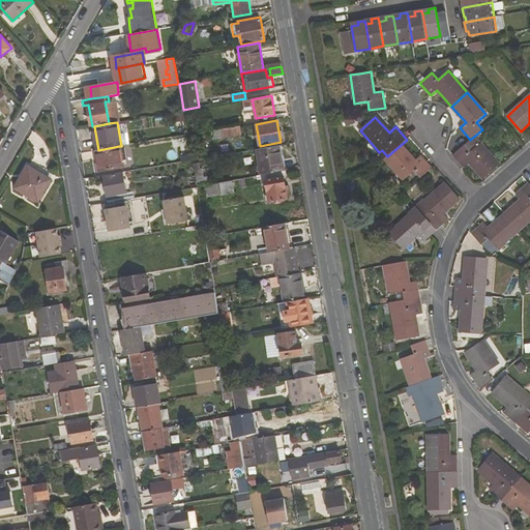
[(214,139),(241,135),(240,125),(213,130),(214,139)]
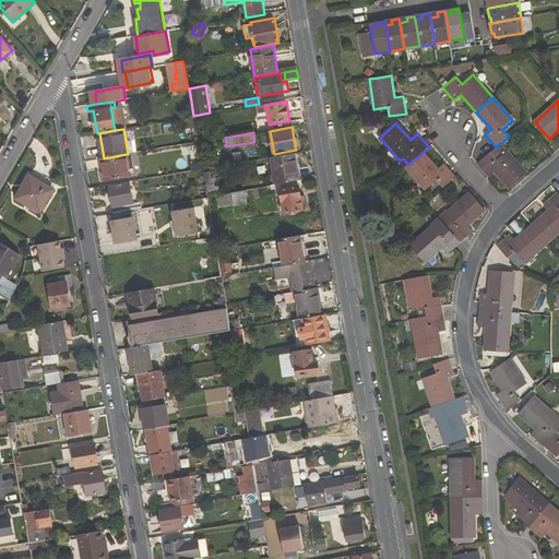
[(198,142),(188,143),(192,169),(202,168),(198,142)]
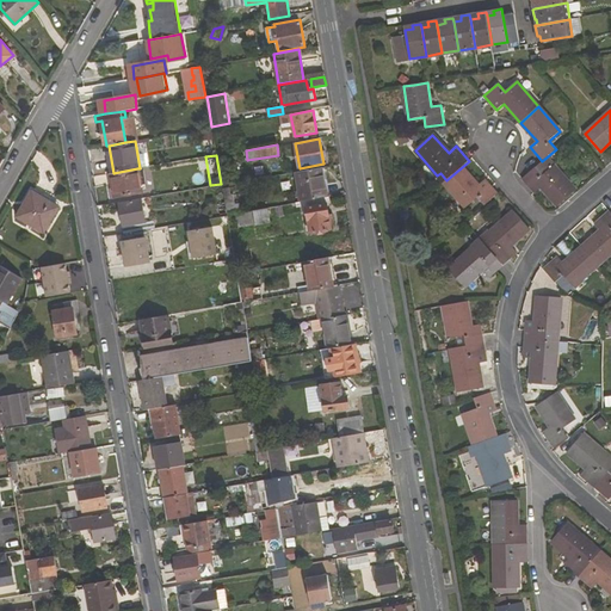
[(109,161),(97,162),(97,172),(109,172),(109,161)]
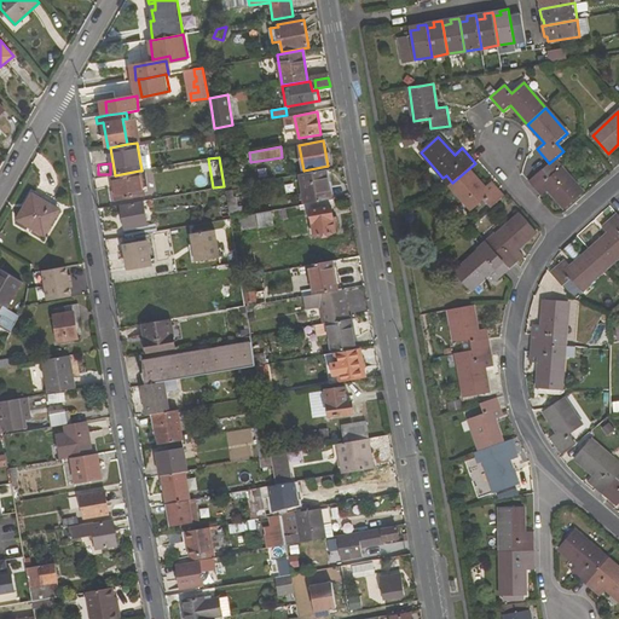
[(549,190),(566,208),(584,192),(561,167),(549,178),(542,169),(528,181),(542,196),(549,190)]
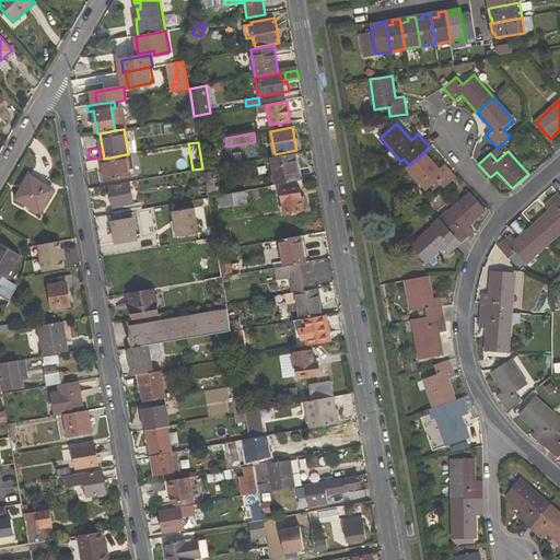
[(438,170),(423,153),(409,165),(407,167),(427,190),(438,181),(444,188),(456,176),(444,164),(438,170)]
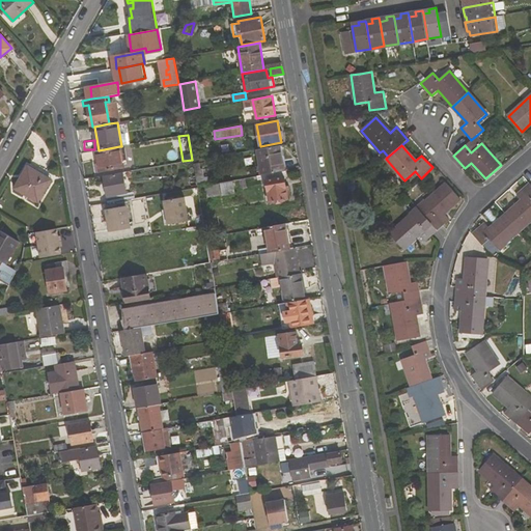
[(96,150),(100,172),(123,168),(119,146),(99,150),(96,150)]
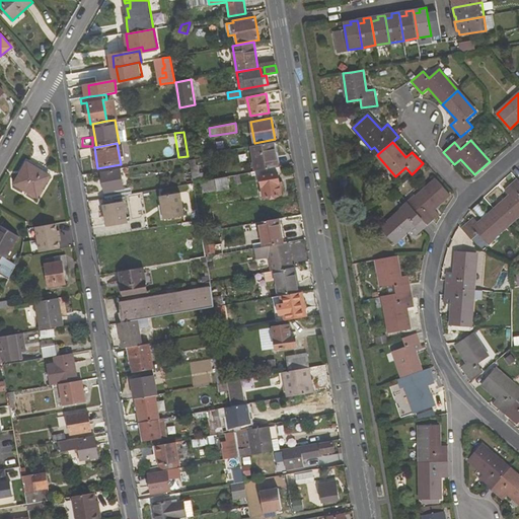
[(255,171),(278,167),(274,143),(251,146),(255,171)]
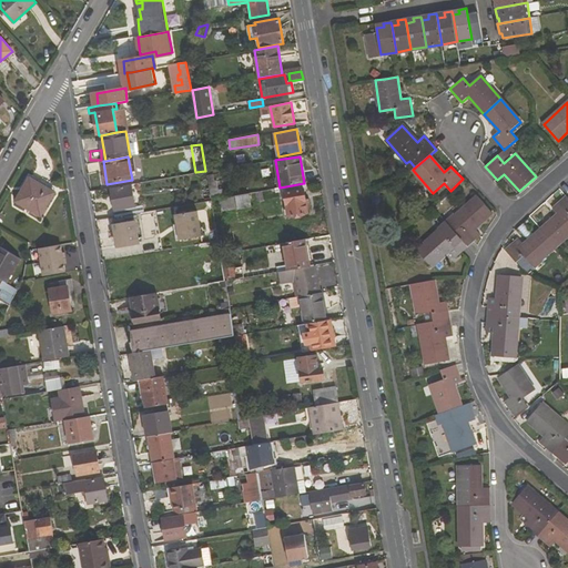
[(53,193),(50,191),(52,188),(28,173),(20,186),(23,189),(17,201),(41,215),(53,193)]
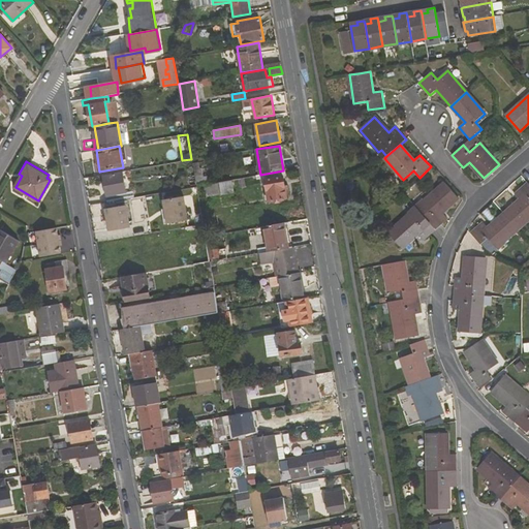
[(199,166),(198,162),(192,163),(196,185),(208,183),(206,165),(199,166)]
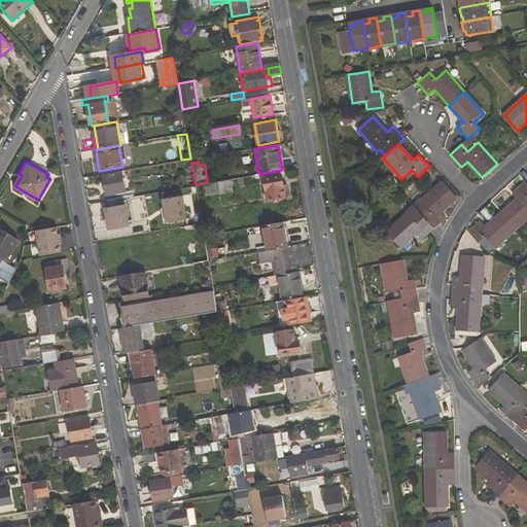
[(126,191),(123,172),(103,176),(106,196),(107,195),(126,191)]
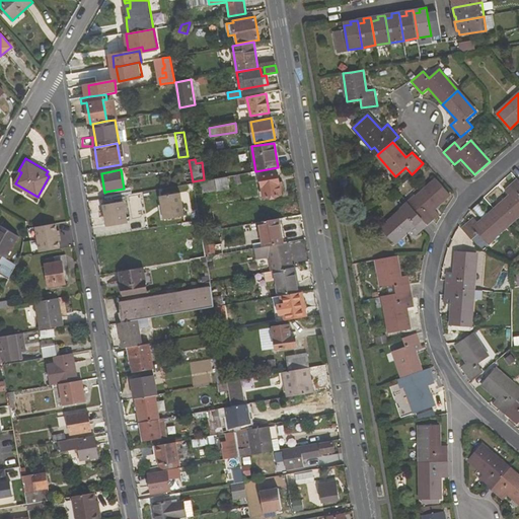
[(282,179),(280,180),(278,172),(260,176),(260,178),(257,178),(258,188),(262,187),(264,197),(282,194),(281,191),(284,191),(282,179)]
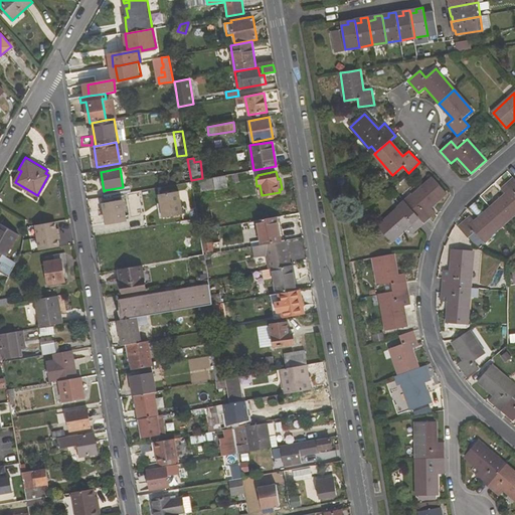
[(201,191),(227,186),(225,175),(199,180),(201,191)]
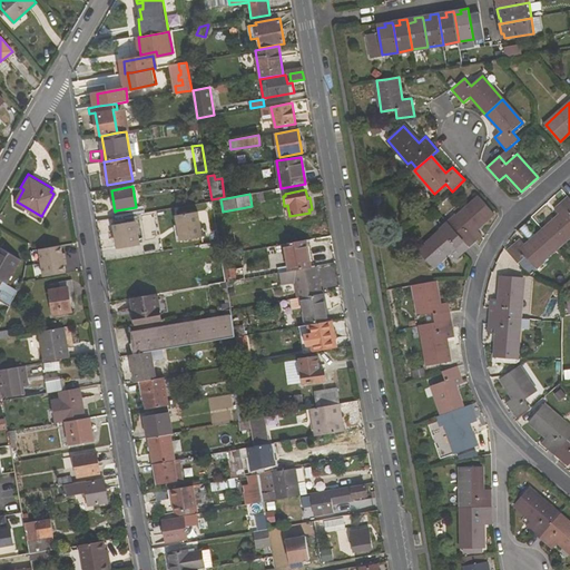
[(543,231),(558,247),(569,236),(569,198),(568,196),(554,208),(561,215),(543,231)]
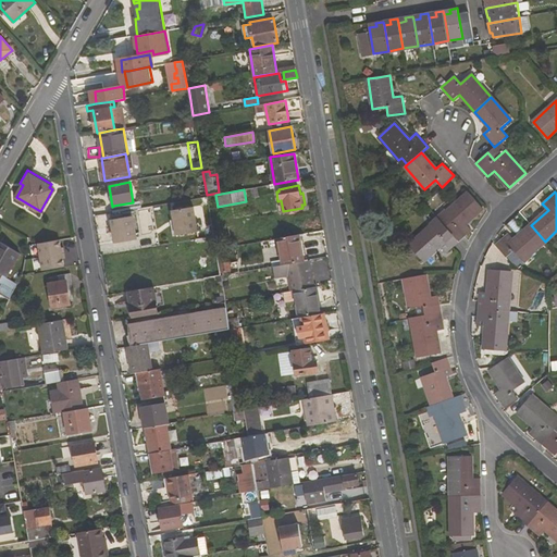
[(446,212),(444,210),(436,217),(459,242),(472,231),(466,223),(483,209),(469,193),(446,212)]
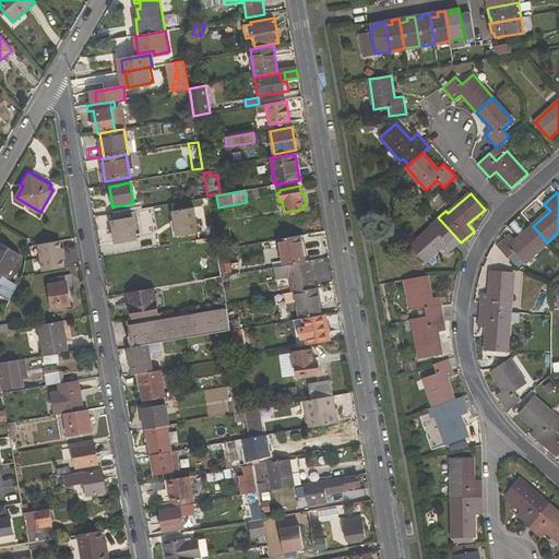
[(133,203),(114,206),(116,213),(134,210),(133,203)]
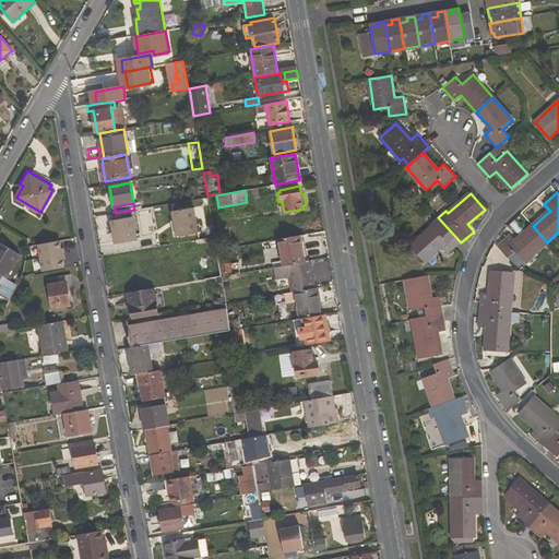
[(173,227),(174,237),(198,233),(193,207),(173,211),(174,221),(175,227),(173,227)]
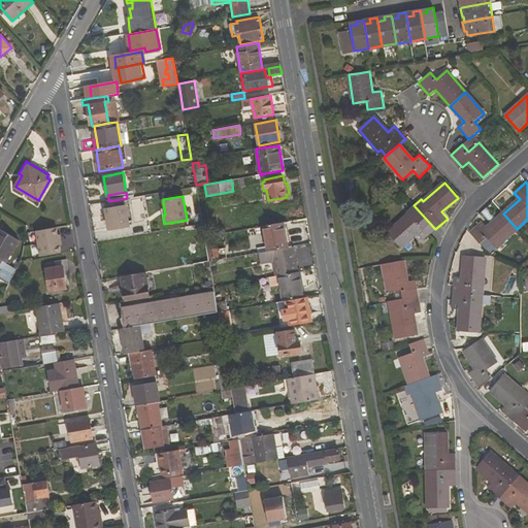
[(130,225),(126,205),(129,205),(128,198),(127,198),(109,201),(104,202),(109,229),(130,225)]
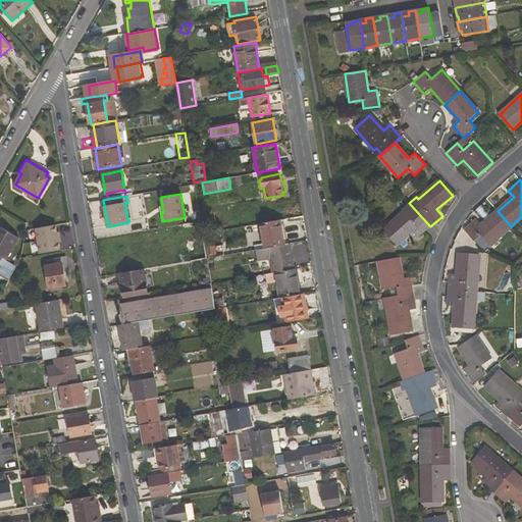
[(418,238),(430,226),(409,203),(402,209),(404,212),(383,230),(384,231),(379,236),(387,243),(392,240),(397,246),(412,231),(418,238)]
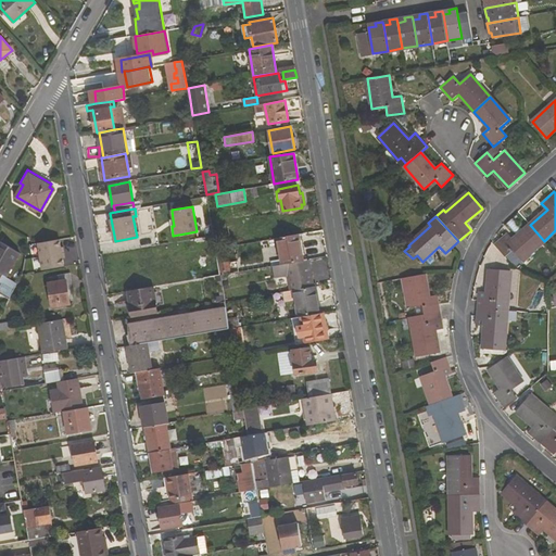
[(521,261),(544,241),(530,225),(514,240),(507,232),(494,244),(505,257),(513,251),(521,261)]
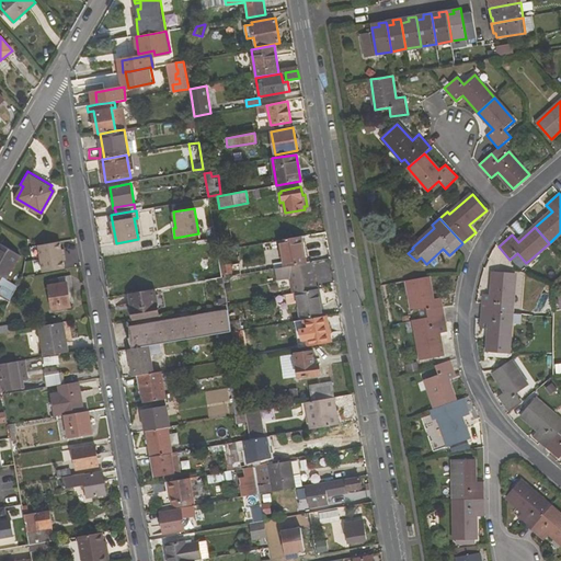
[(301,237),(279,240),(285,267),(288,266),(306,263),(301,237)]
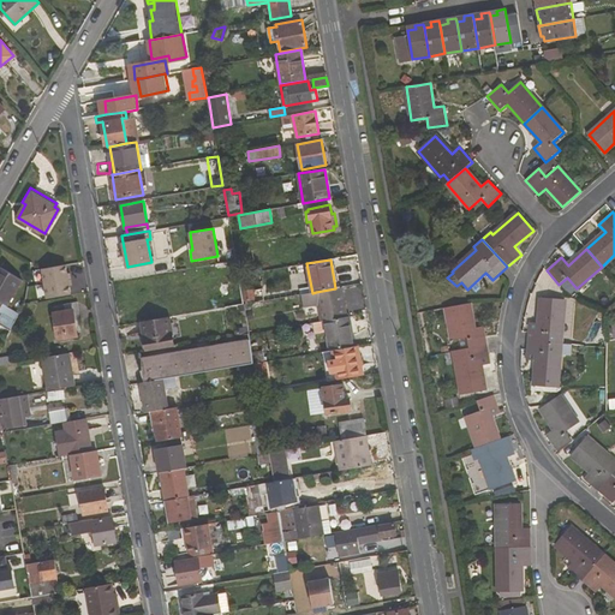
[(0,302),(7,306),(23,280),(0,266),(0,302)]
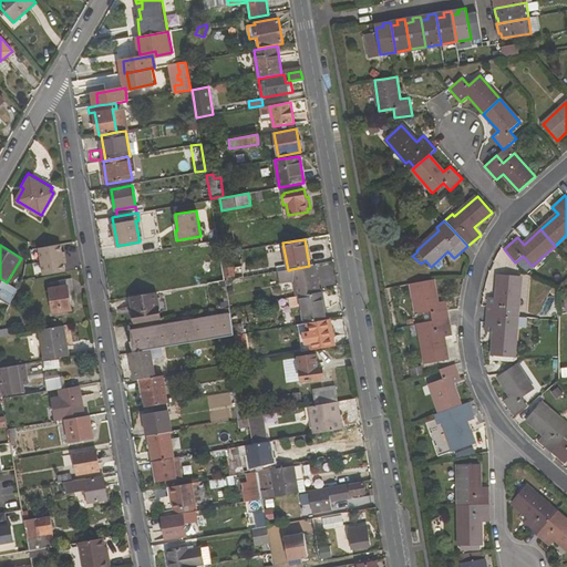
[(48,254),(51,270),(66,268),(62,245),(42,248),(43,255),(48,254)]
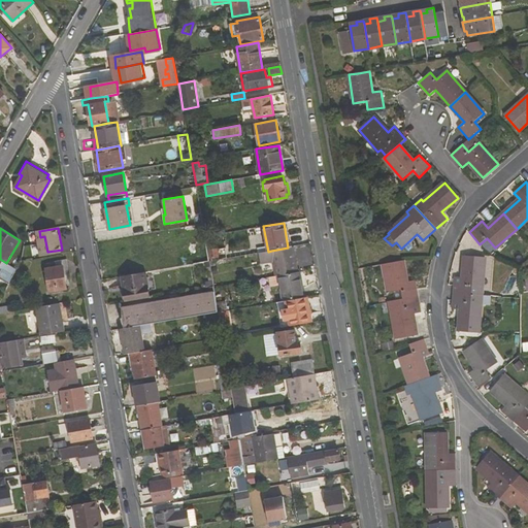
[(205,243),(216,241),(215,234),(204,236),(205,243)]
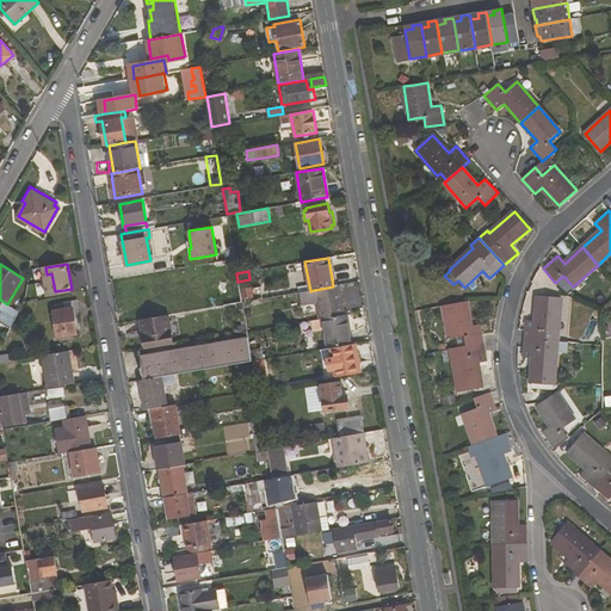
[(333,287),(314,290),(310,291),(300,292),(301,306),(316,302),(319,319),(322,319),(345,315),(339,285),(338,285),(333,287)]
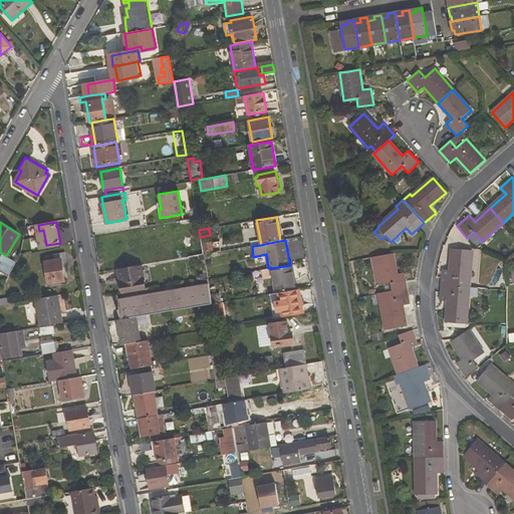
[(211,253),(222,251),(220,241),(202,244),(203,255),(207,254),(209,254),(211,253)]
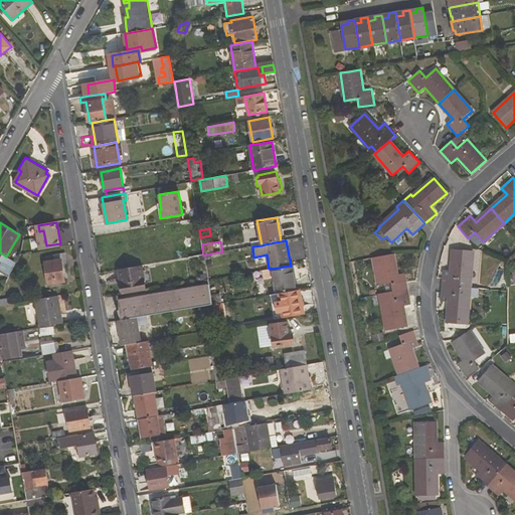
[(444,269),(442,286),(467,288),(467,278),(471,278),(473,250),(453,249),(452,270),(444,269)]
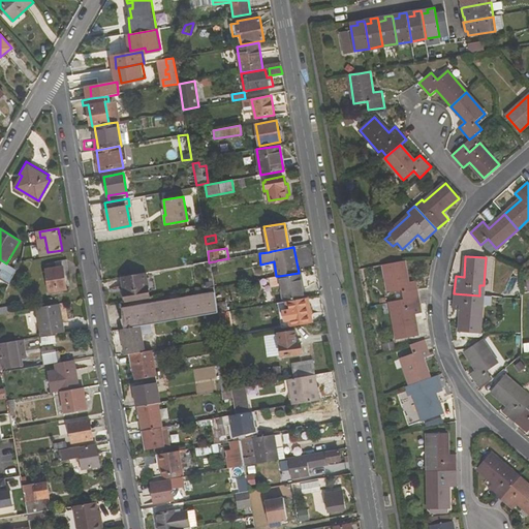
[(0,276),(9,282),(17,270),(6,263),(0,259),(0,276)]
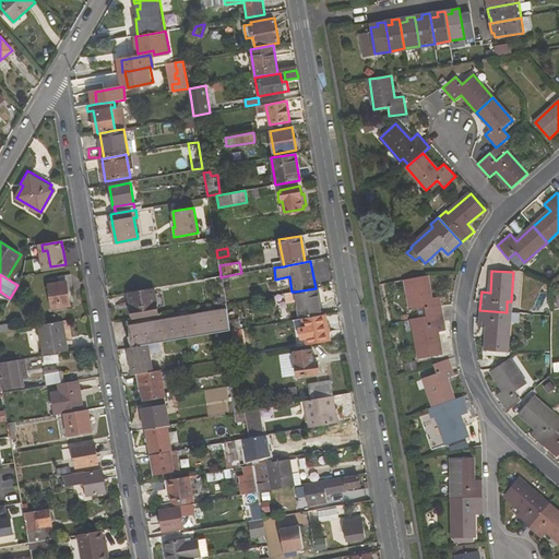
[(425,307),(426,317),(443,313),(440,296),(431,298),(427,275),(405,280),(411,310),(425,307)]
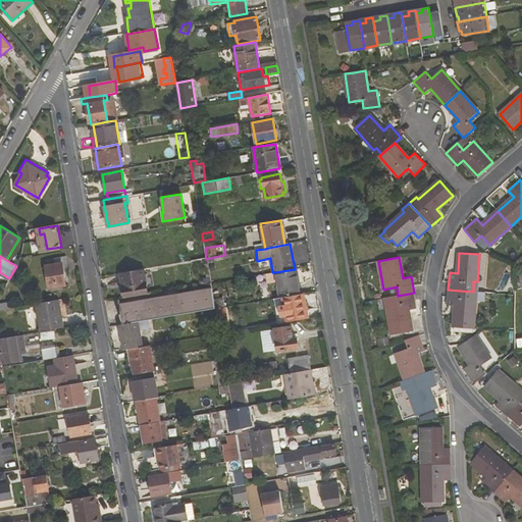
[(45,266),(49,288),(66,284),(62,264),(45,266)]
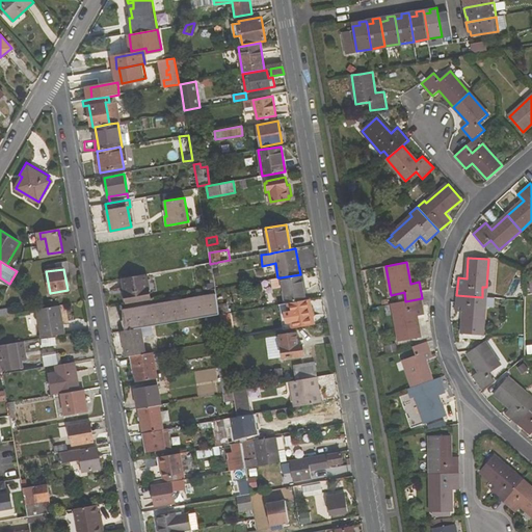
[(289,302),(307,299),(302,273),(300,274),(281,277),(282,287),(285,303),(289,302)]
